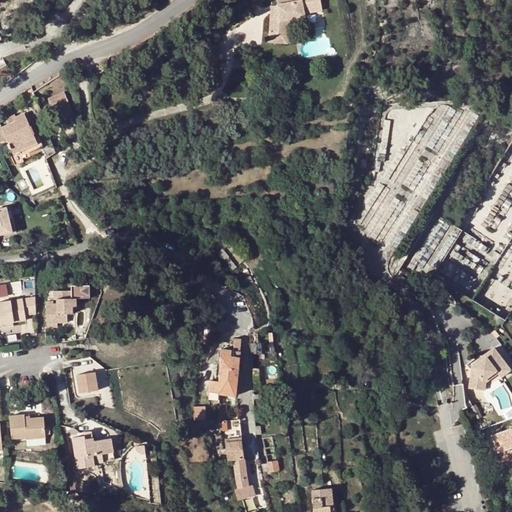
[(270,14),(268,34),(287,36),(289,19),(301,17),(304,16),(304,13),(300,0),(275,0),(276,6),(274,15),(270,14)]
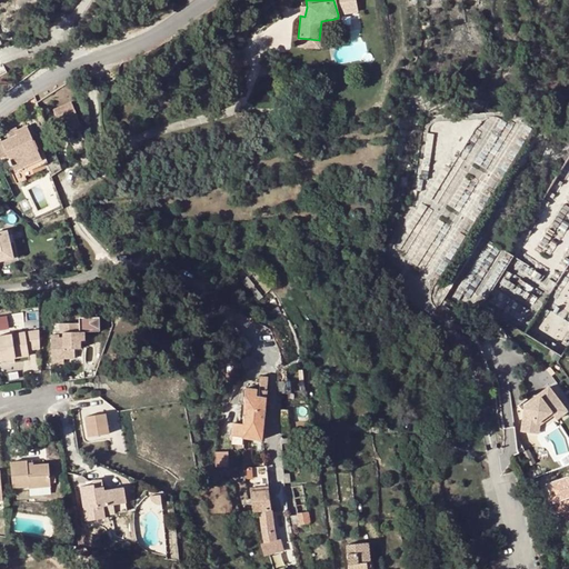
[(355,0),(333,0),(338,15),(358,11),(355,0)]
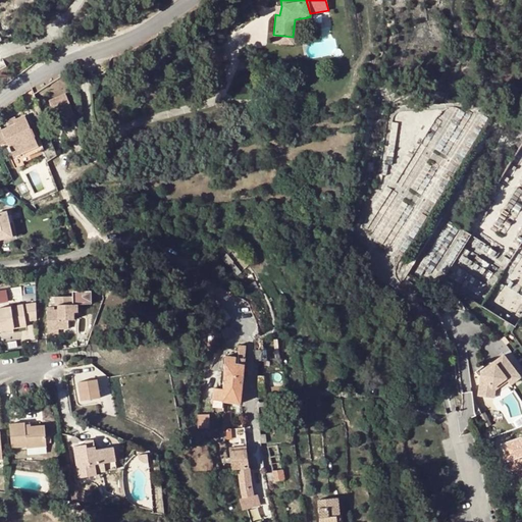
[(293,37),(273,35),(272,42),(292,44),(293,37)]
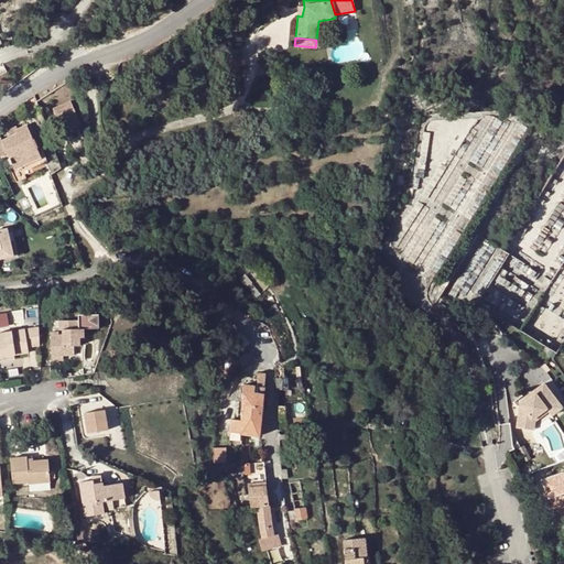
[(71,104),(53,110),(62,134),(80,128),(71,104)]
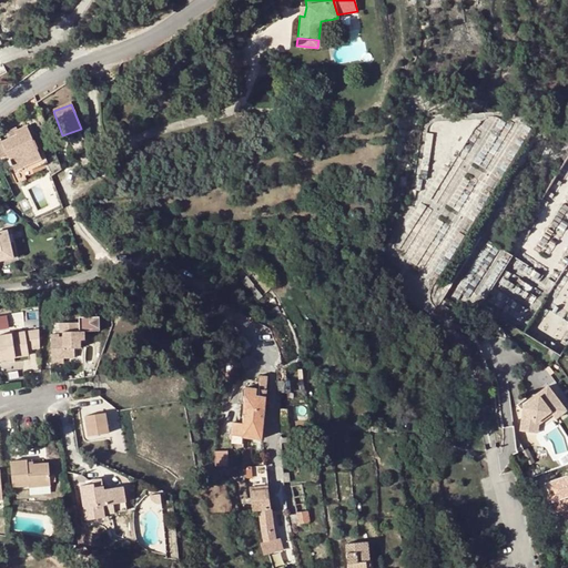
[(42,153),(53,149),(49,135),(36,142),(34,140),(32,140),(28,128),(17,133),(18,137),(2,143),(1,141),(0,141),(0,158),(7,155),(10,161),(7,162),(10,168),(12,166),(14,172),(10,173),(16,185),(24,181),(23,178),(28,176),(29,176),(33,175),(32,171),(48,164),(42,153)]
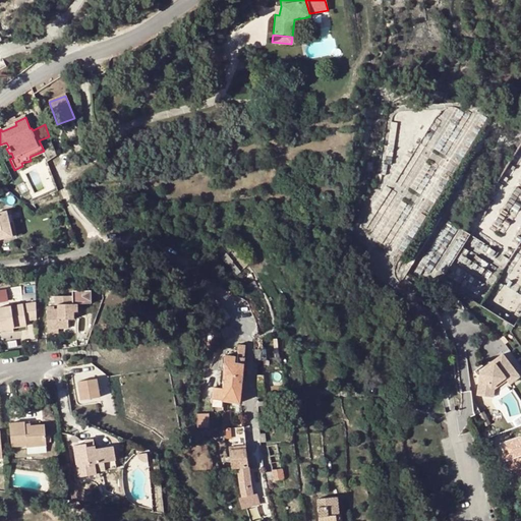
[(0,237),(11,235),(6,210),(0,211),(0,237)]
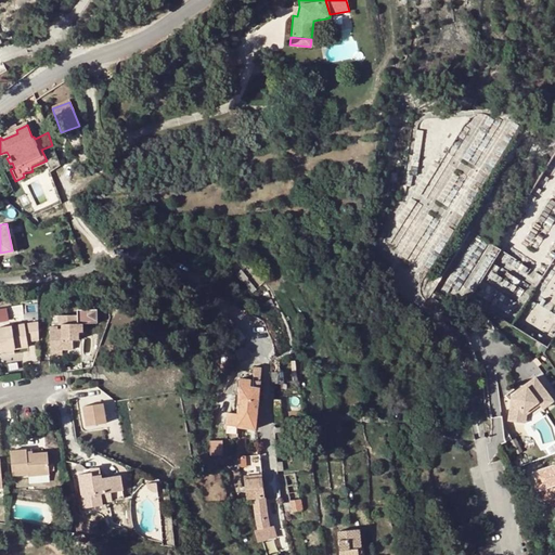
[(11,223),(7,223),(12,250),(16,249),(11,223)]
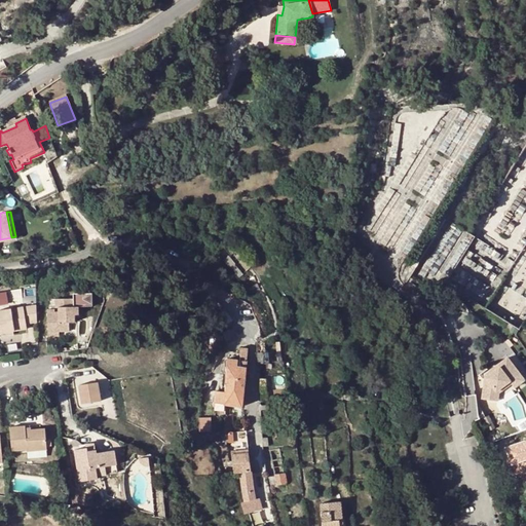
[(362,245),(359,249),(364,255),(368,251),(362,245)]
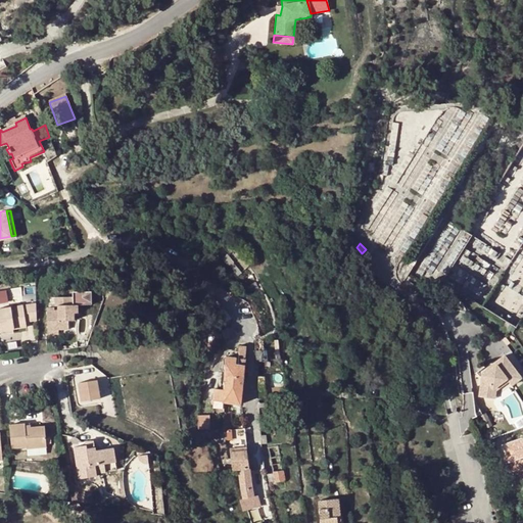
[(228,253),(221,259),(236,277),(243,271),(228,253)]
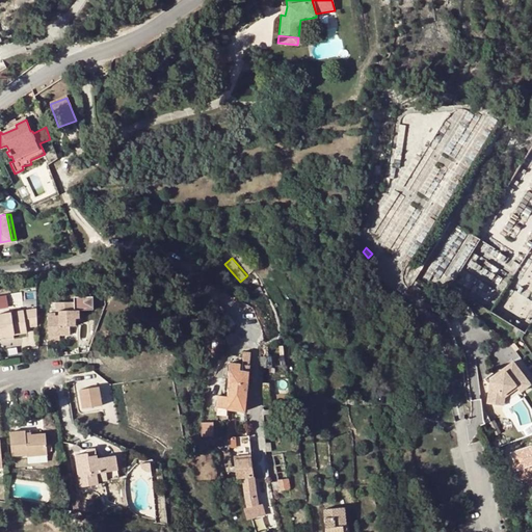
[(0,294),(0,306),(8,306),(7,294),(0,294)]
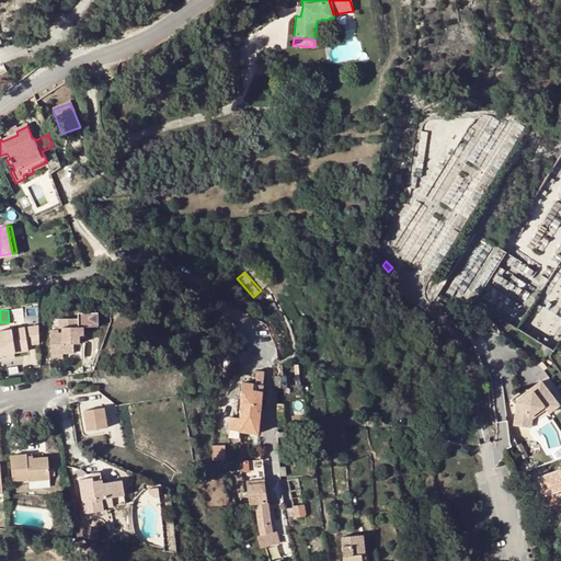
[(79,311),(79,325),(100,324),(99,310),(79,311)]
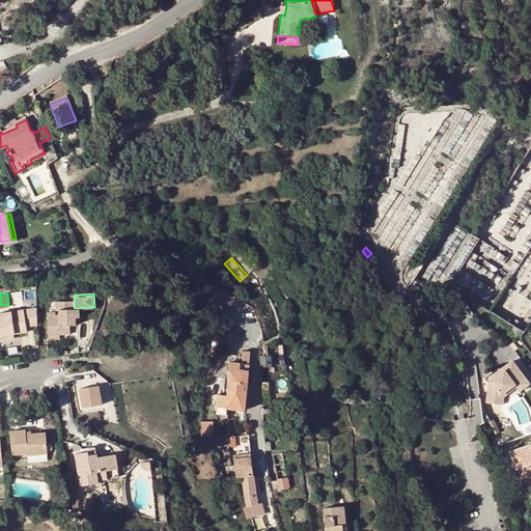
[(76,326),(76,317),(75,310),(74,309),(73,301),(55,302),(56,309),(58,309),(59,312),(59,316),(47,316),(48,335),(59,335),(70,334),(70,326),(76,326)]
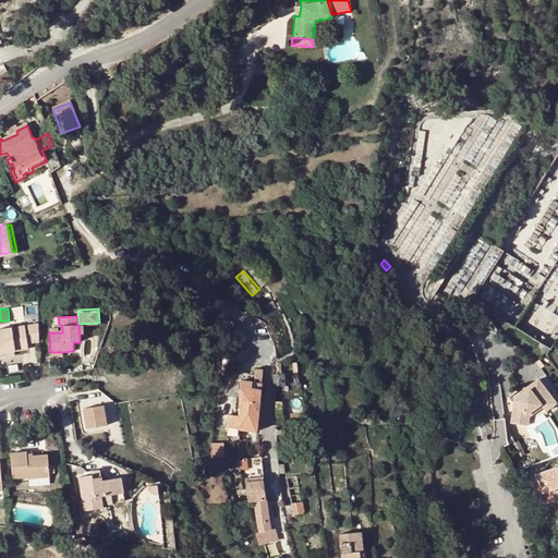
[(238,330),(227,317),(220,323),(230,334),(239,346),(245,341),(238,330)]
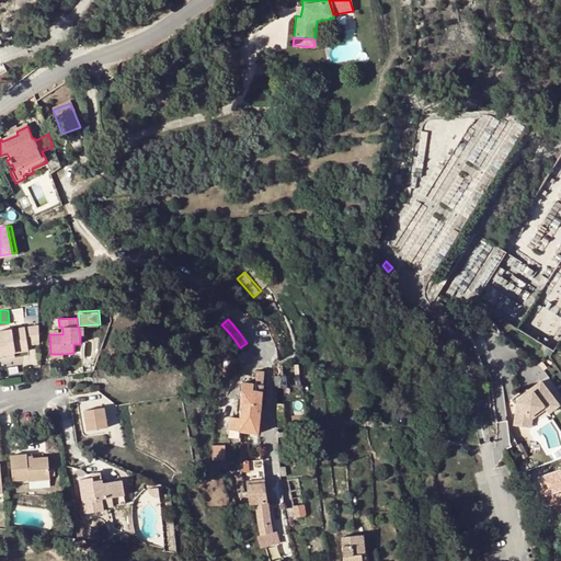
[(38,343),(38,327),(0,332),(0,355),(12,354),(27,352),(26,345),(38,343)]
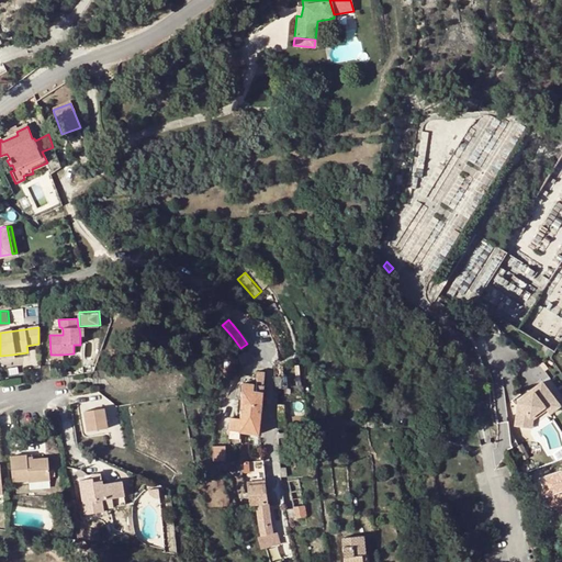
[(251,351),(237,356),(242,366),(255,360),(251,351)]
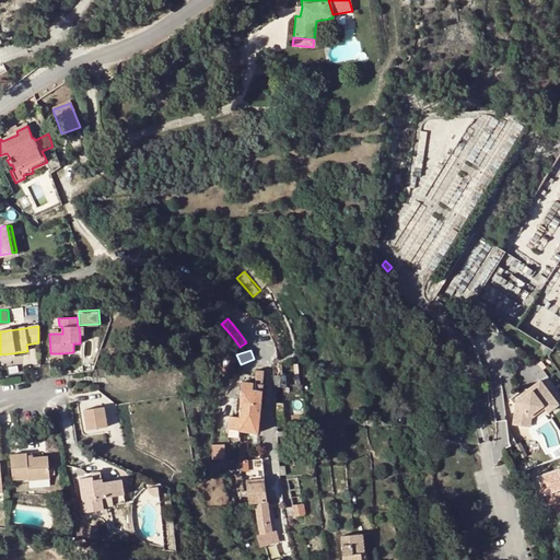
[(273,377),(277,429),(284,428),(283,404),(284,404),(284,394),(289,394),(289,387),(284,387),(283,376),(273,377)]
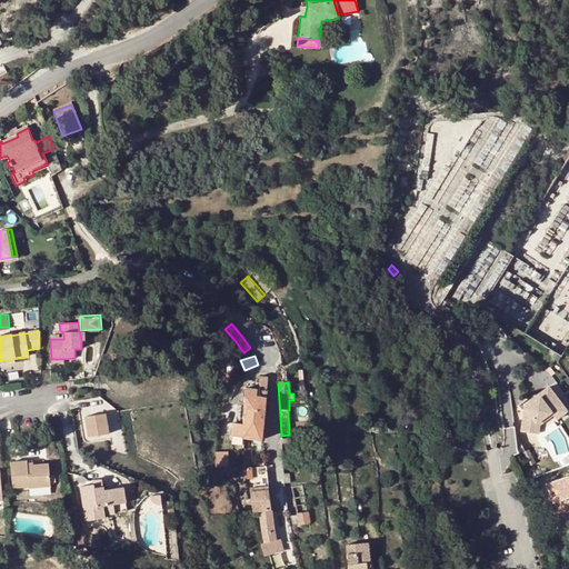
[(550,389),(539,398),(541,400),(532,407),(526,411),(522,435),(536,437),(538,427),(540,431),(556,419),(555,418),(565,409),(550,389)]
